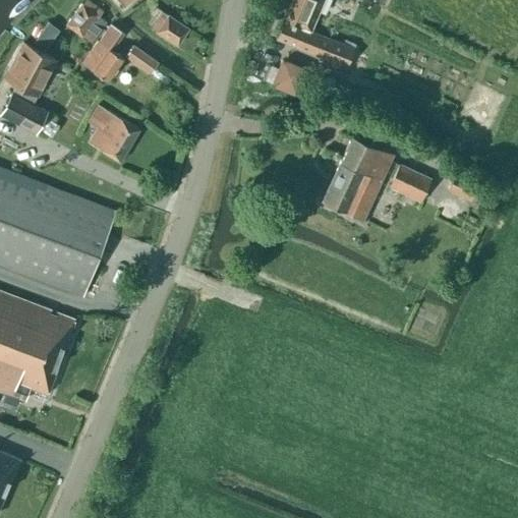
[(295,0),(278,41),(348,68),(356,51),(314,34),(328,0),(295,0)]
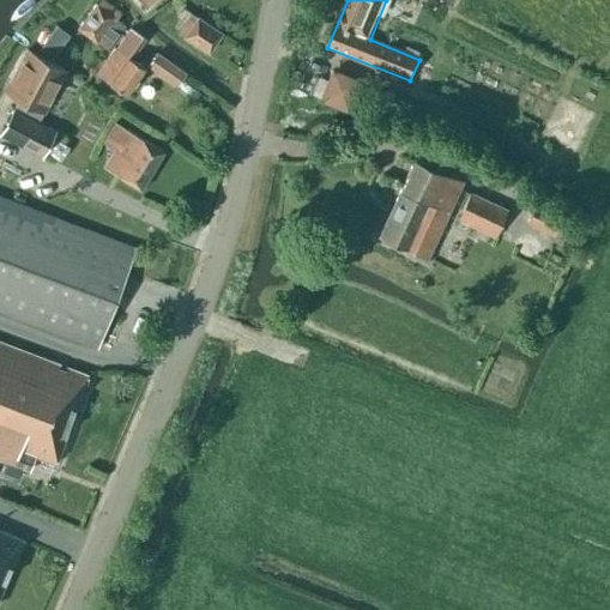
[(80,31),(109,52),(127,28),(120,22),(124,17),(114,8),(110,14),(100,6),(80,31)]
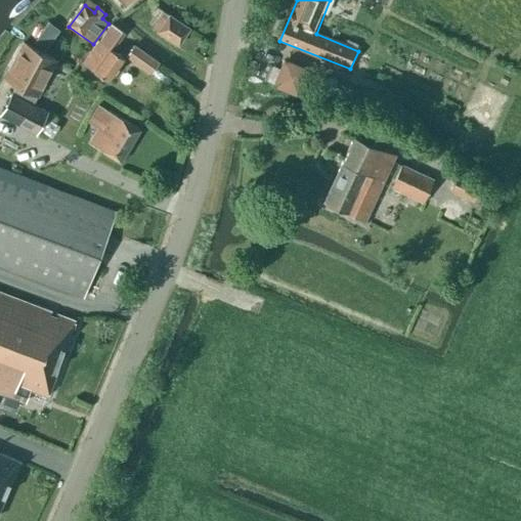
[(160,34),(180,48),(191,31),(171,17),(160,34)]
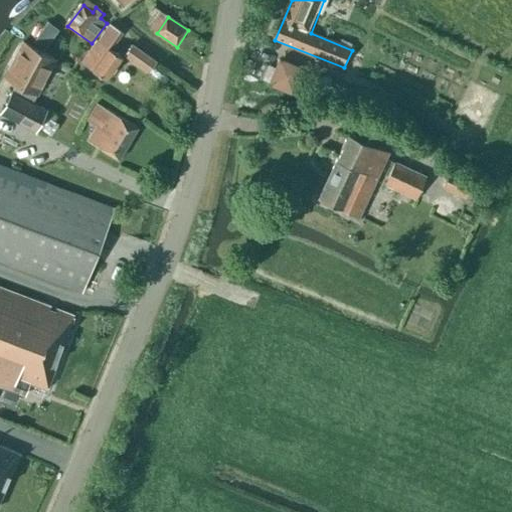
[(112,25),(99,42),(83,64),(109,82),(125,60),(113,52),(126,35),(112,25)]
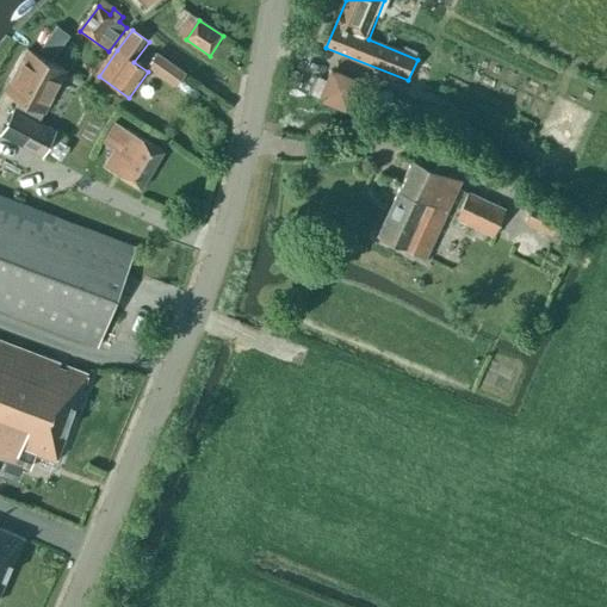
[(64,45),(53,37),(43,51),(54,60),(64,45)]
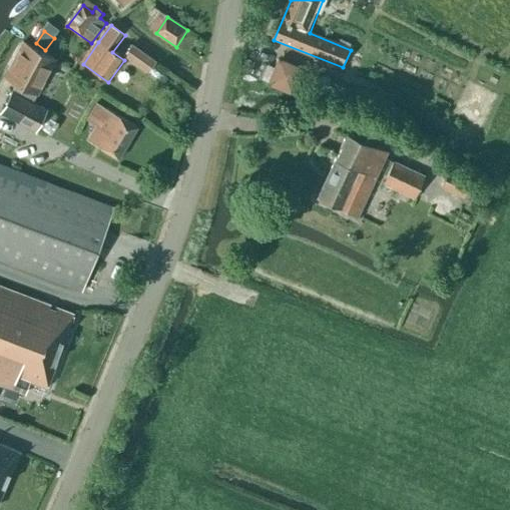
[(49,111),(35,104),(57,61),(24,43),(6,78),(23,87),(18,95),(13,93),(2,114),(37,133),(49,111)]
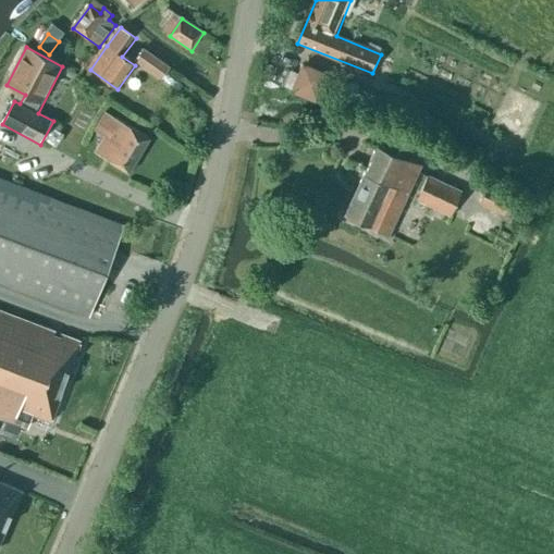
[(163,82),(172,69),(146,50),(136,63),(163,82)]
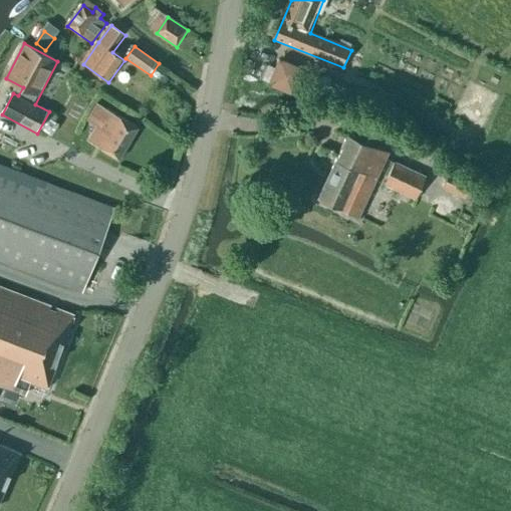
[(306,71),(281,59),(269,84),(294,95),(306,71)]
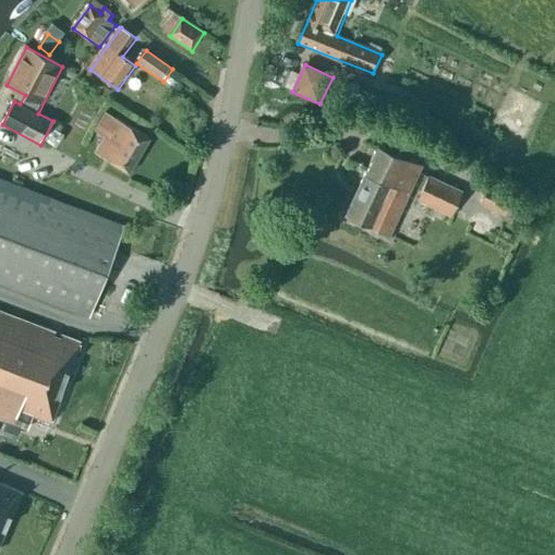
[(107,113),(96,133),(106,139),(97,155),(112,164),(131,175),(152,140),(133,129),(132,129),(107,113)]
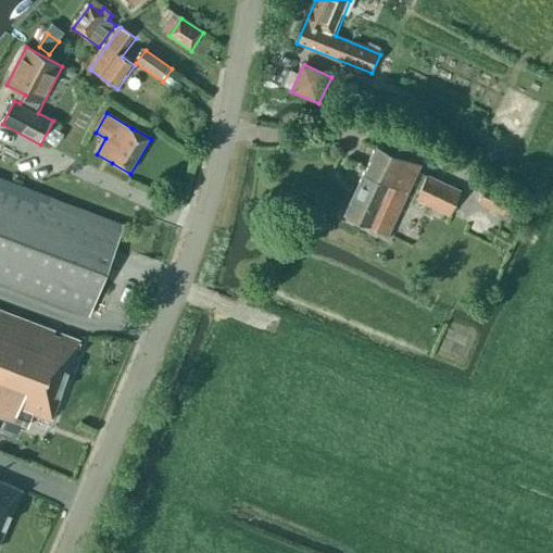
[(420,137),(416,145),(434,154),(438,146),(420,137)]
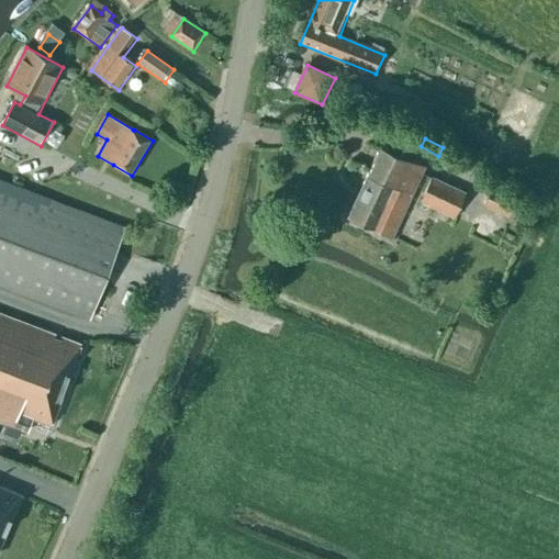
[(382,148),(349,219),(393,239),(426,169),(382,148)]
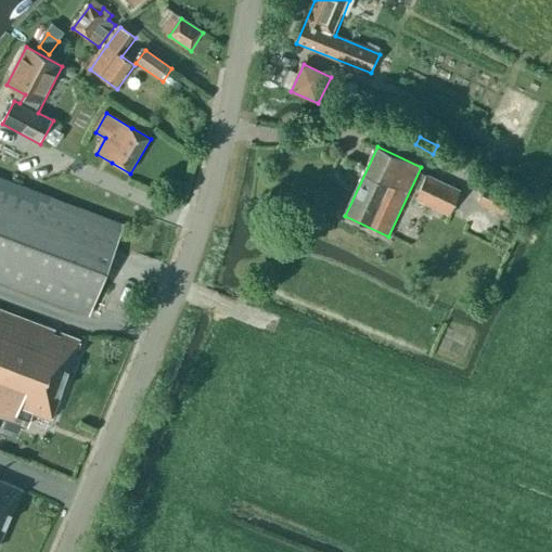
[(429,176),(416,202),(450,218),(462,193),(429,176)]
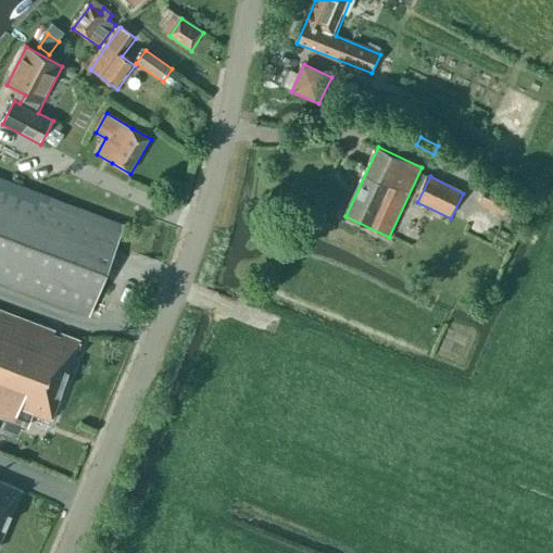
[(0,284),(90,318),(125,229),(0,180),(0,284)]
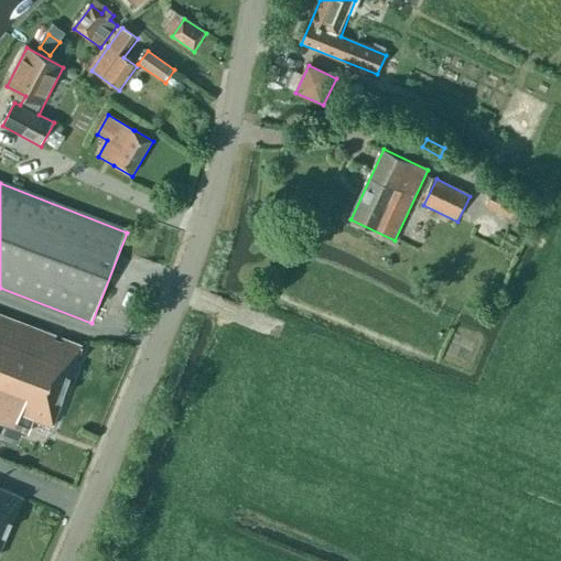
[(511,220),(513,219),(515,214),(530,222),(536,209),(520,202),(521,201),(516,198),(496,189),(486,208),(511,220)]
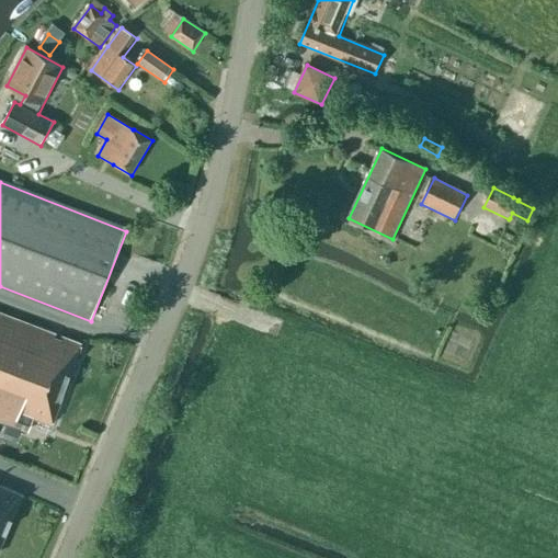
[(83,346),(0,315),(0,422),(20,430),(25,417),(53,426),(83,346)]
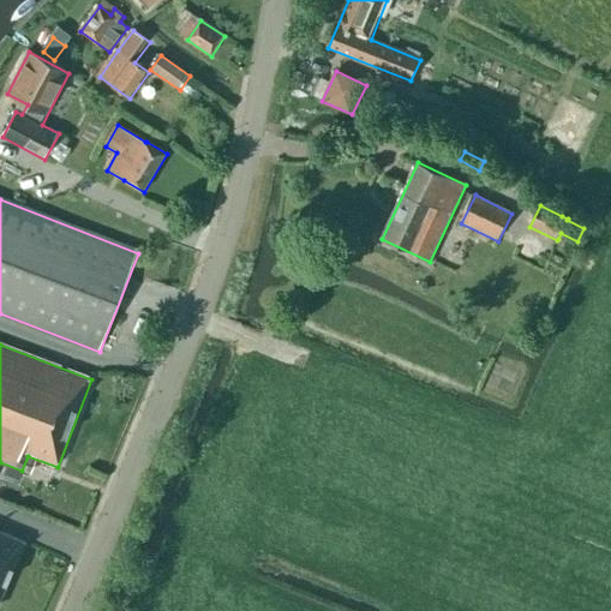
[(0,603),(25,544),(0,532),(0,528),(0,603)]
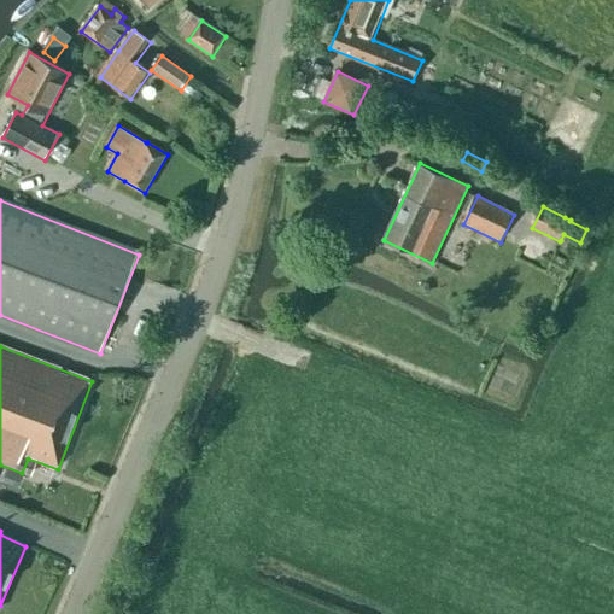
All buildings are outlined.
